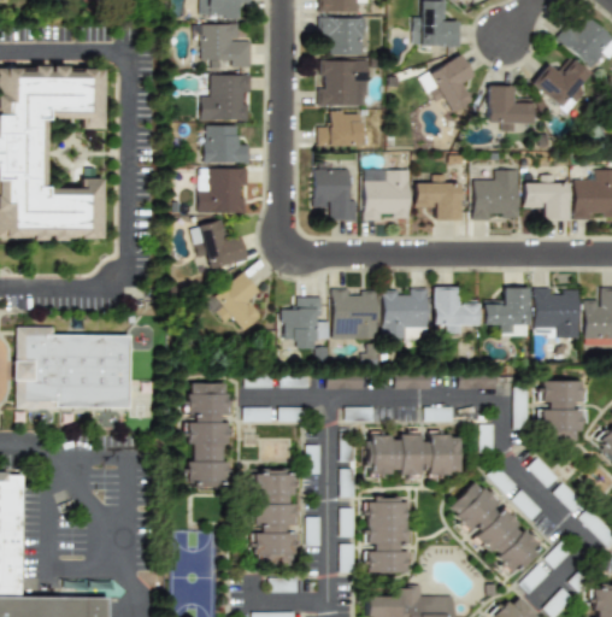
[(199,0),(251,0),(251,3),(242,3),(242,7),(239,7),(239,19),(225,19),(225,16),(210,16),(210,15),(199,15),(199,0)]
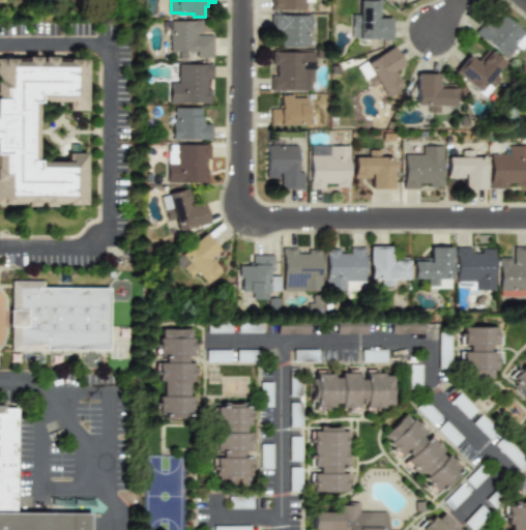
[(307,0),(307,3),(309,3),(309,11),(274,11),(274,0),(307,0)]
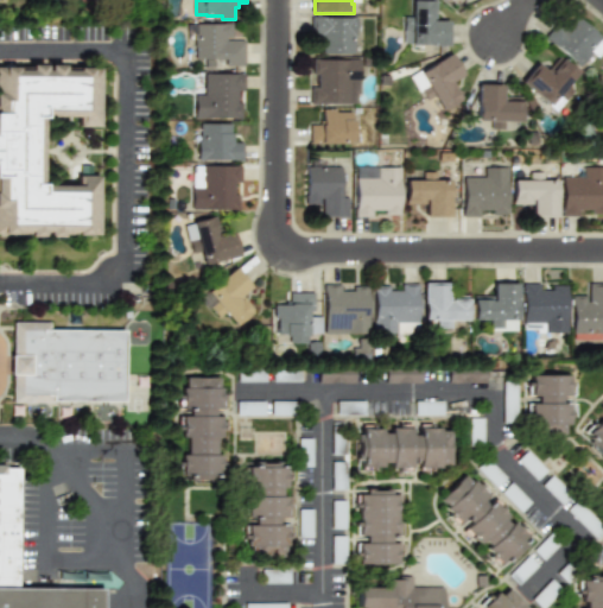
[(451,20),(439,20),(439,1),(414,0),(413,17),(406,17),(406,44),(450,45),(451,20)]
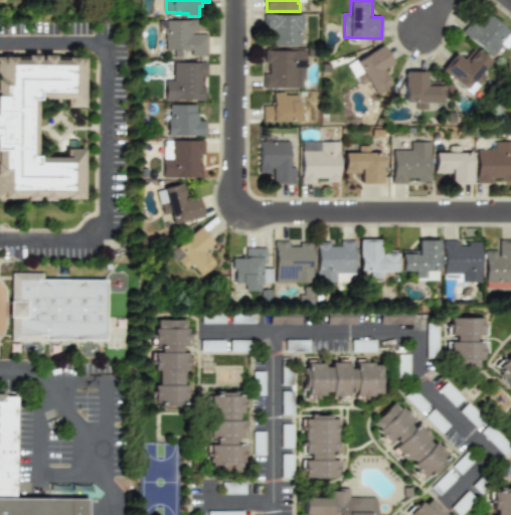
[(266,14),(305,14),(305,30),(304,30),(303,45),(277,45),(277,38),(275,38),(275,30),(266,30),(266,14)]
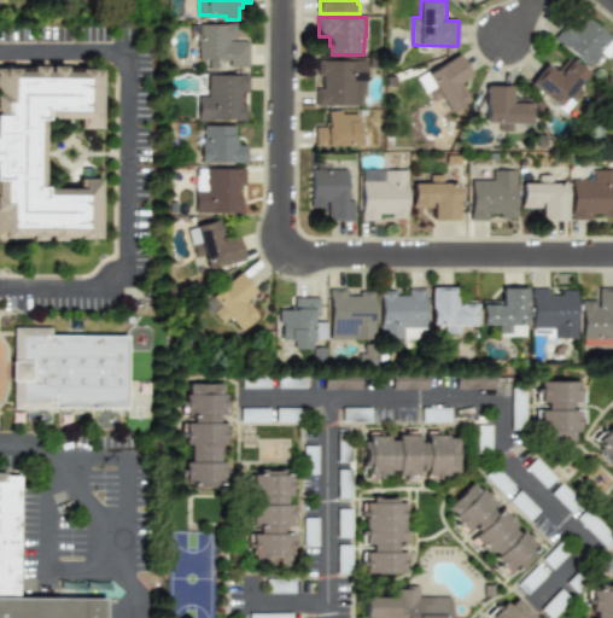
[(591,69),(605,53),(609,58),(612,54),(612,38),(590,17),(582,27),(573,19),(558,38),(591,69)]
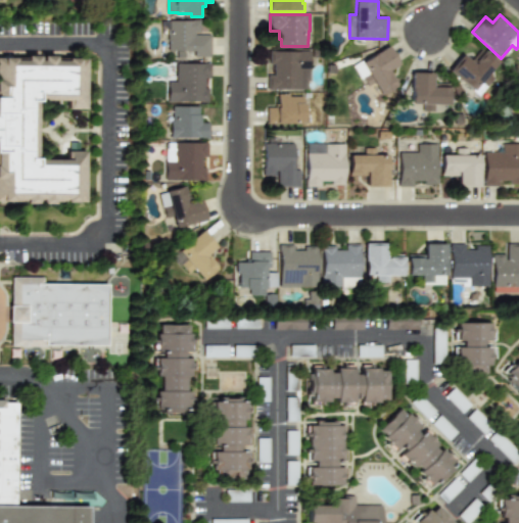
[(163,20),(202,20),(202,33),(197,33),(197,35),(214,35),(214,58),(196,58),(196,53),(187,53),(187,58),(179,58),(179,52),(171,52),(171,35),(163,35),(163,20)]
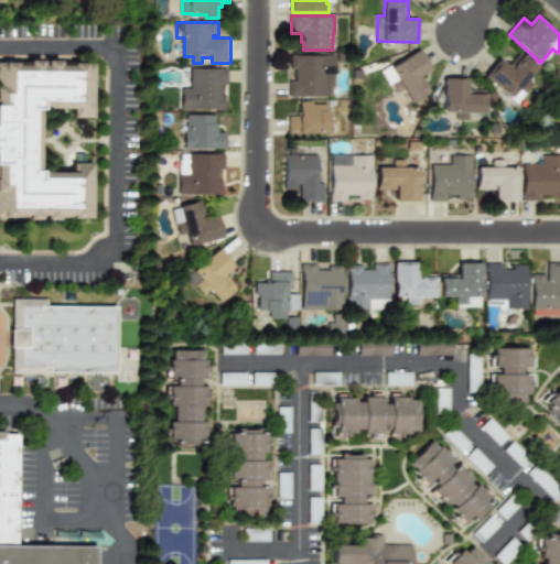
[(432,90),(422,74),(432,69),(421,50),(391,66),(412,102),(432,90)]
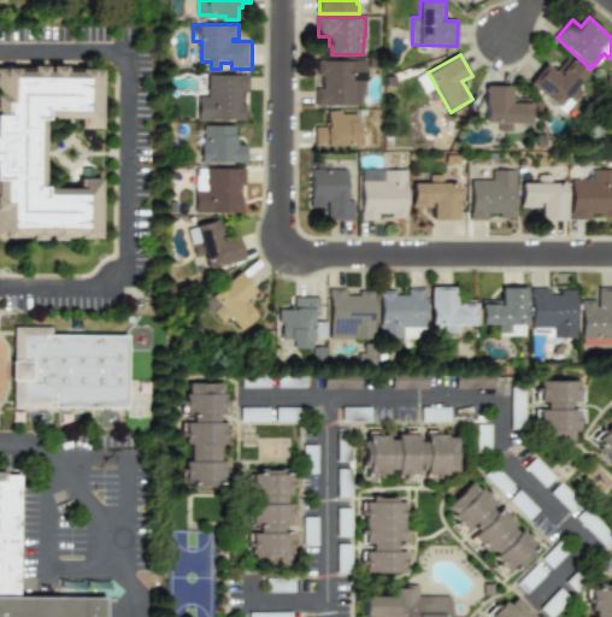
[(531,83),(566,112),(583,92),(578,87),(589,74),(570,57),(558,72),(547,63),(531,83)]
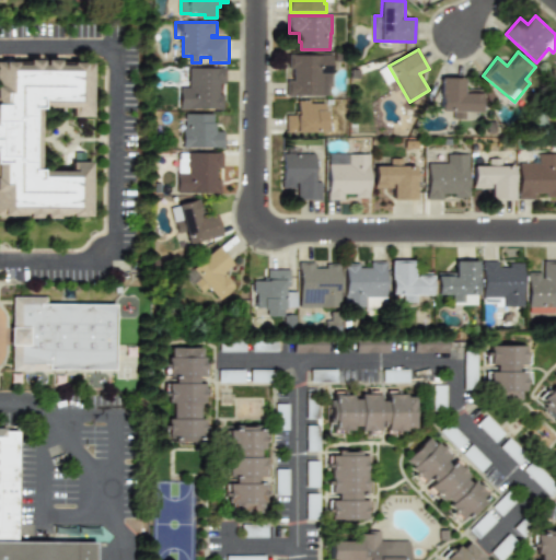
[(291,55),(335,55),(334,86),(333,86),(333,96),(289,96),(290,80),(296,80),(296,69),(291,69),(291,55)]
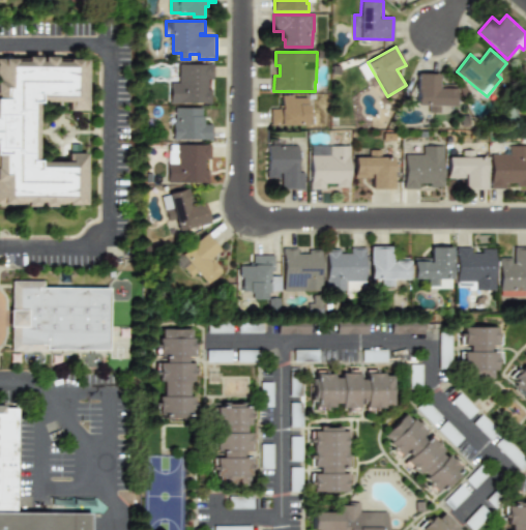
[(0,56),(92,56),(91,109),(70,108),(70,100),(36,99),(35,152),(91,153),(91,204),(0,202),(0,56)]
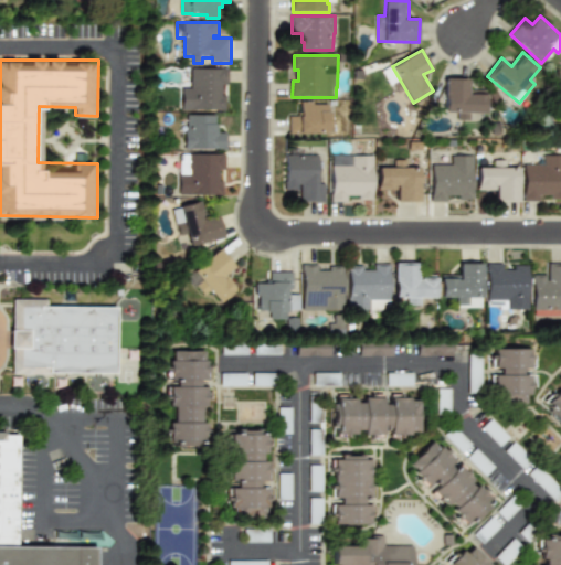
[(399,91),(403,89),(392,66),(383,70),(391,88),(397,86),(399,91)]
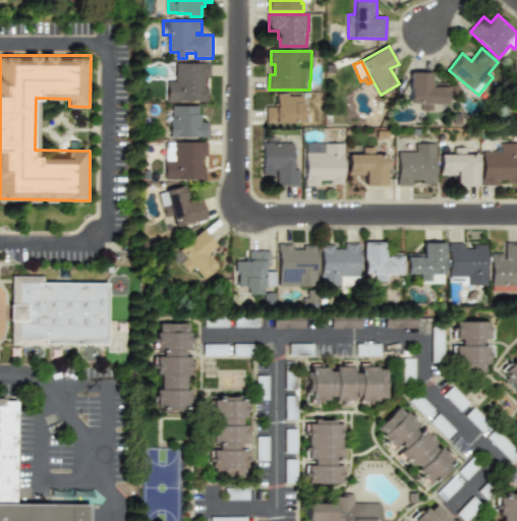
[(169,81),(177,81),(177,63),(212,63),(212,77),(206,77),(207,89),(211,89),(211,102),(169,102),(169,81)]
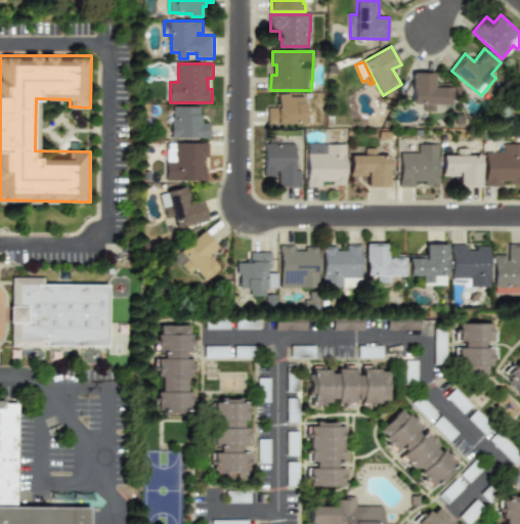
[(414,103),(451,104),(451,87),(435,87),(436,73),(414,72),(414,103)]
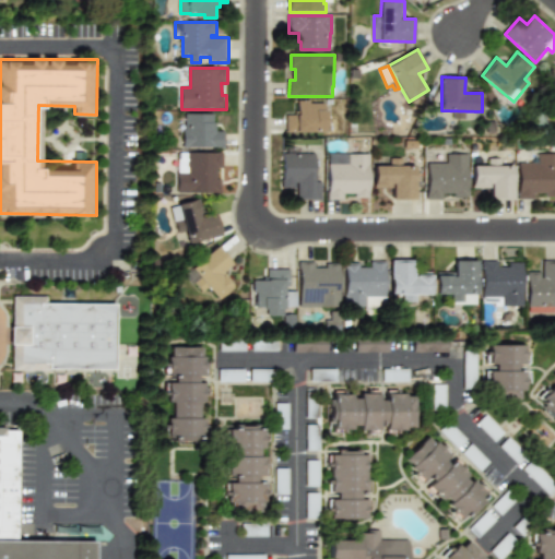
[(288,116),(298,116),(298,111),(300,111),(300,100),(311,100),(311,104),(327,104),(327,111),(328,111),(329,133),(298,134),(298,132),(288,133),(288,116)]
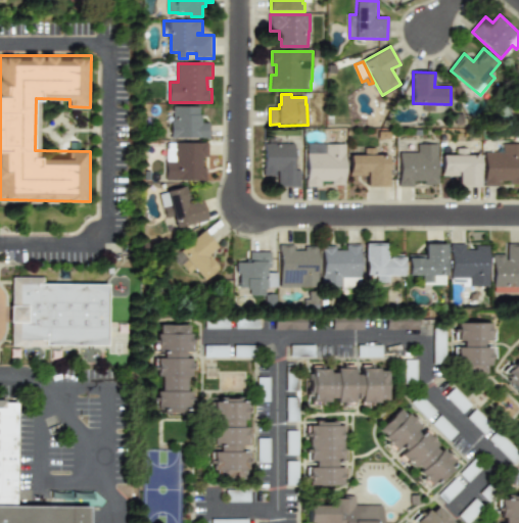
[(174,137),(211,138),(211,123),(202,123),(203,106),(174,106),(174,137)]
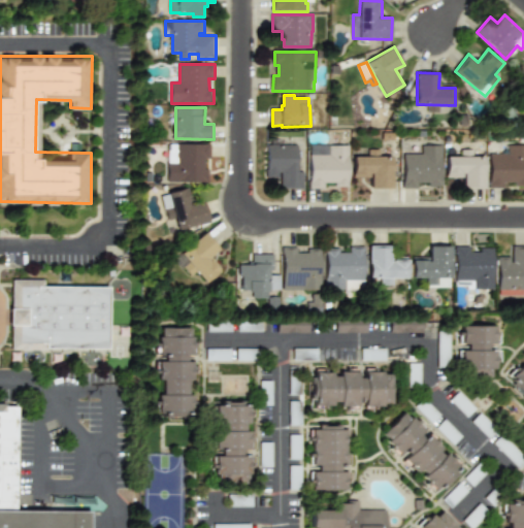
[(213,144),(170,143),(169,182),(210,183),(210,169),(205,169),(206,158),(213,158),(213,144)]
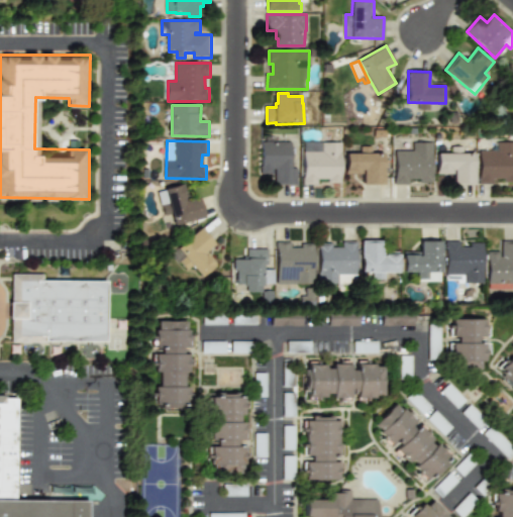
[(264,140),(263,173),(277,174),(277,184),(299,185),(299,169),(293,168),(293,141),(264,140)]
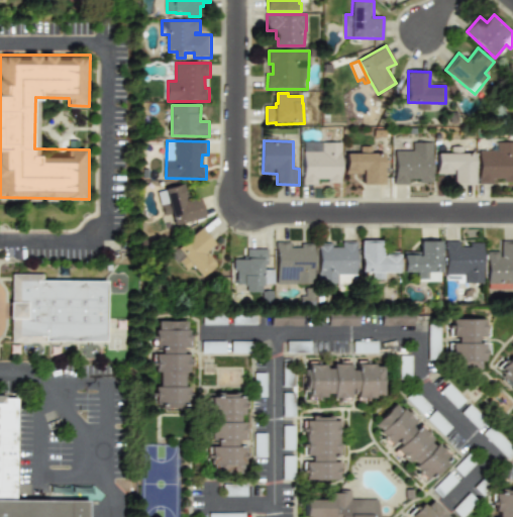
[(512,140),(498,141),(498,149),(480,149),(481,184),(495,184),(495,179),(507,179),(507,183),(512,182),(512,140)]
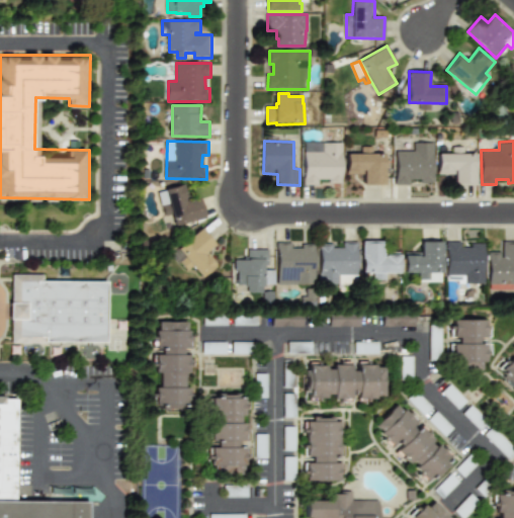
[(305,184),(320,184),(320,181),(343,181),(344,143),(306,142),(305,184)]
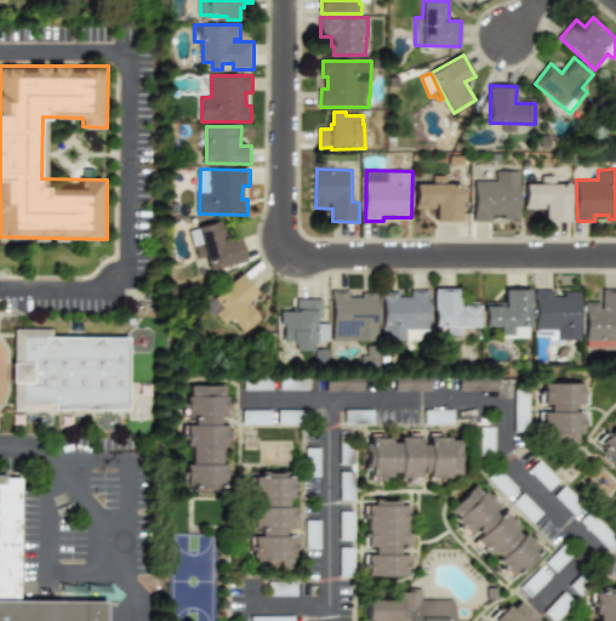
[(475,181),(475,221),(494,221),(494,218),(520,217),(520,170),(496,171),(496,181),(475,181)]
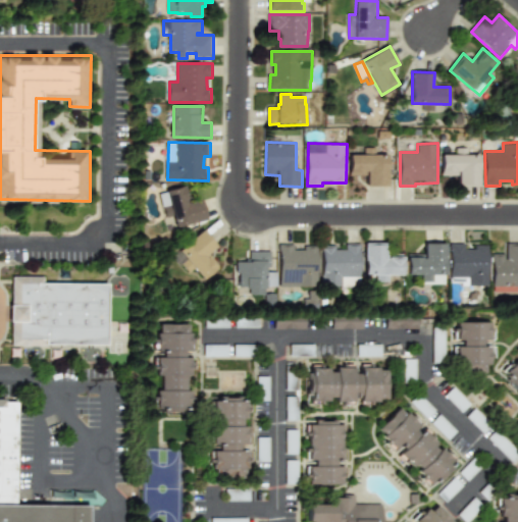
[(350,155),(351,175),(367,174),(368,187),(390,186),(387,154),(376,154),(376,148),(365,148),(365,154),(350,155)]
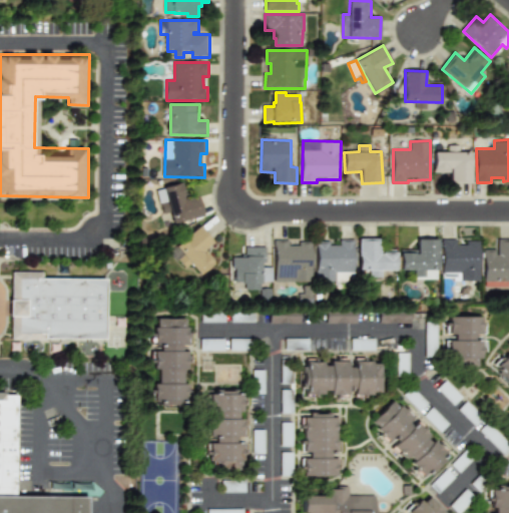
[(472,182),(472,151),(460,151),(460,145),(449,145),(449,152),(435,151),(435,172),(451,172),(451,182),(472,182)]
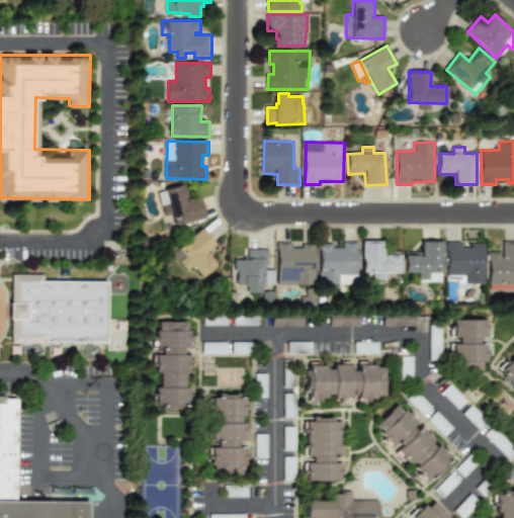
[(176,226),(206,218),(201,197),(188,200),(185,184),(167,189),(176,226)]
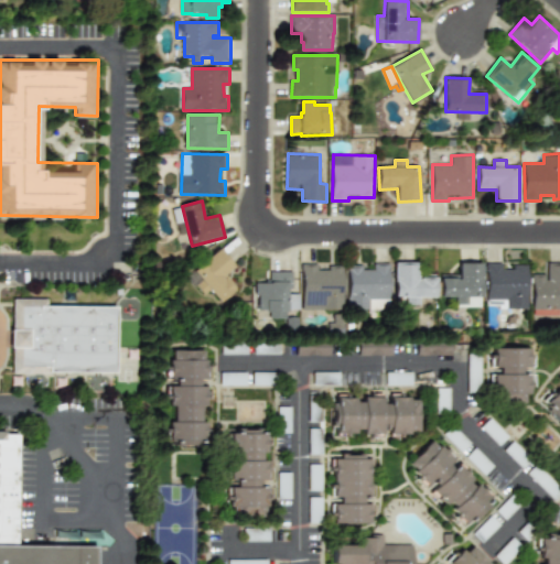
[(187,231),(180,207),(173,209),(181,234),(187,231)]
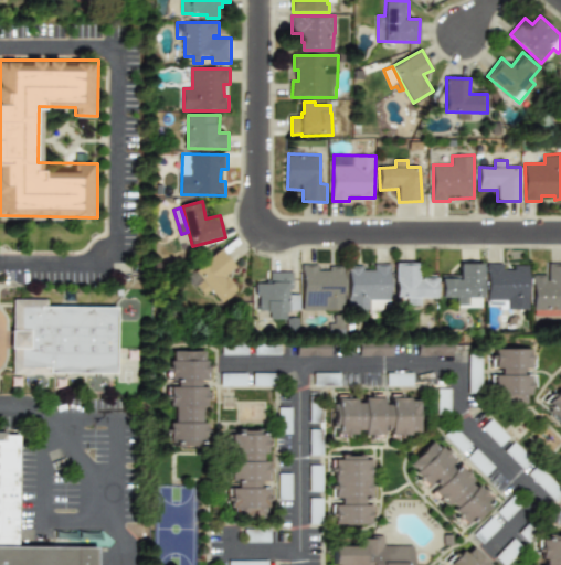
[(196,270),(204,281),(202,284),(220,305),(239,288),(226,274),(236,266),(221,248),(196,270)]
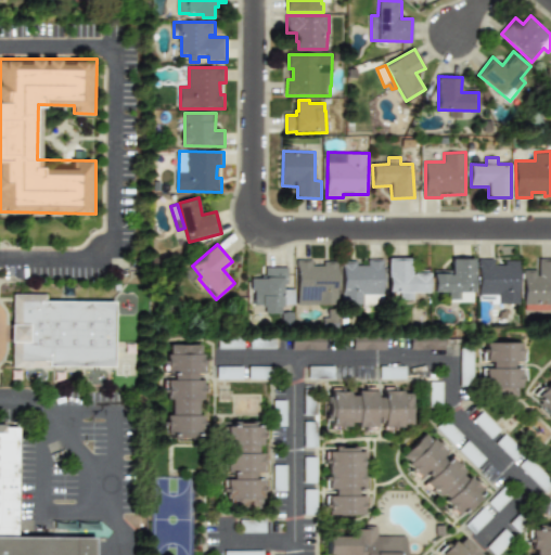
[(430,293),(431,273),(411,273),(411,258),(389,258),(389,293),(402,293),(402,299),(414,299),(414,292),(430,293)]
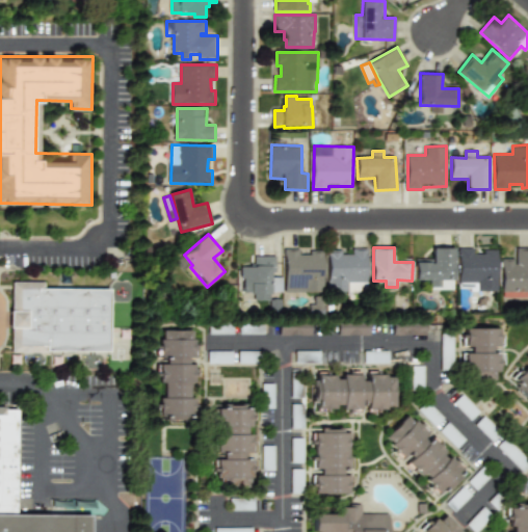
[(455,247),(434,248),(434,263),(417,263),(417,280),(432,280),(432,289),(455,289),(455,247)]
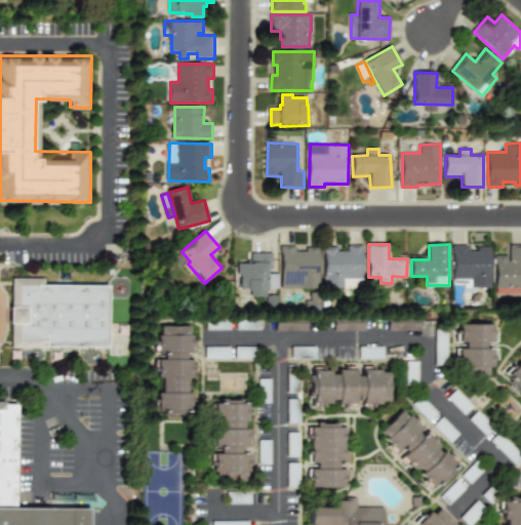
[(493,287),(492,247),(469,248),(469,244),(454,245),(454,279),(473,278),(473,287),(493,287)]
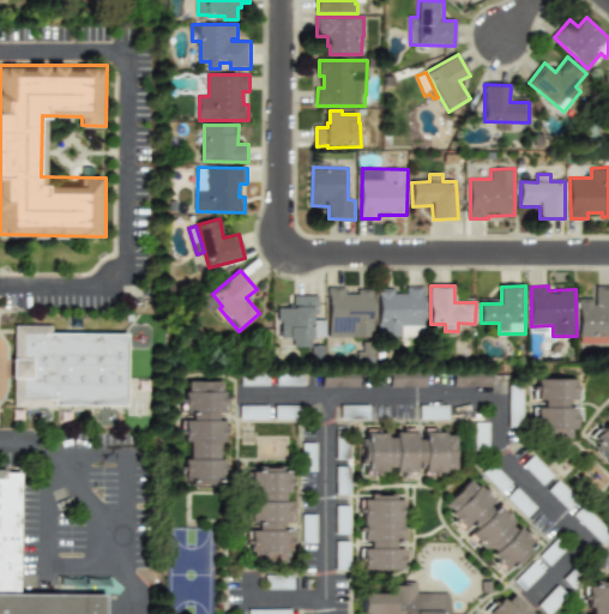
[(608,337),(580,337),(580,299),(595,299),(595,305),(598,305),(598,286),(608,286),(608,337)]
